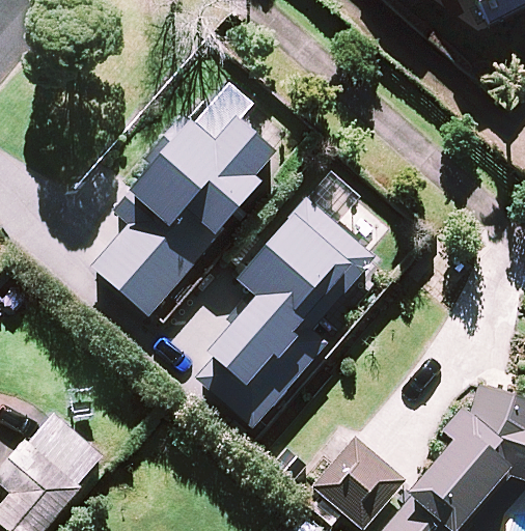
[(524,14),(524,0),(462,0),(482,37),(524,14)]
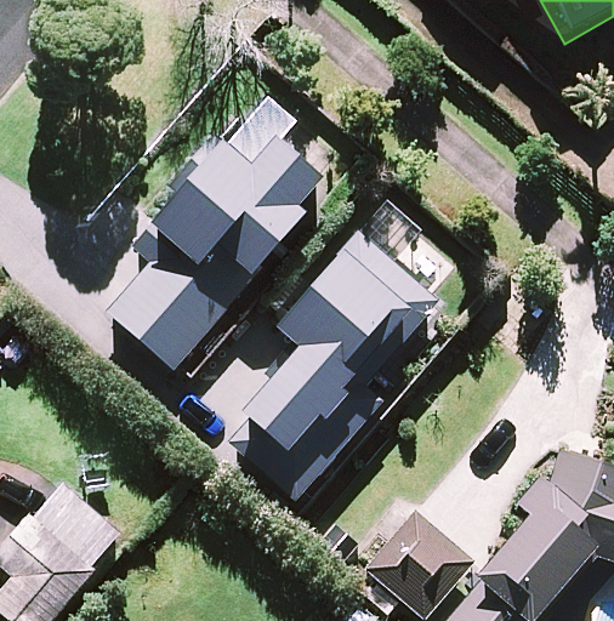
[(253,167),(211,131),(168,181),(177,189),(130,243),(149,260),(107,307),(174,365),(333,183),(279,137),(253,167)]
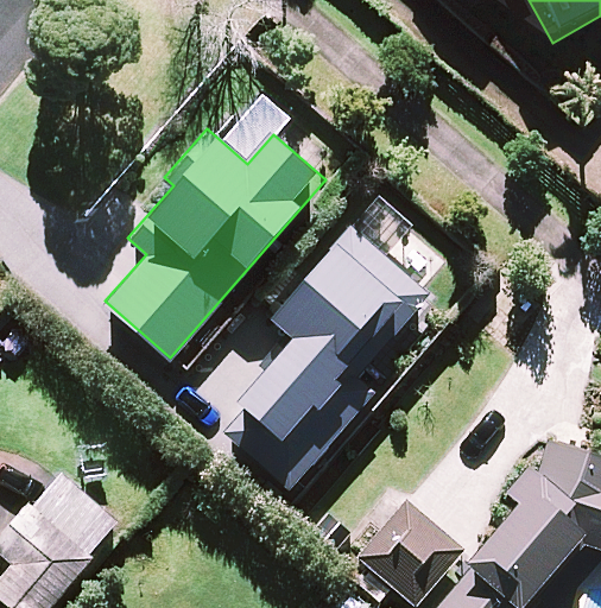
[(418,285),(352,225),(272,314),(295,334),(216,420),(284,481),(371,385),(347,365),(418,285)]
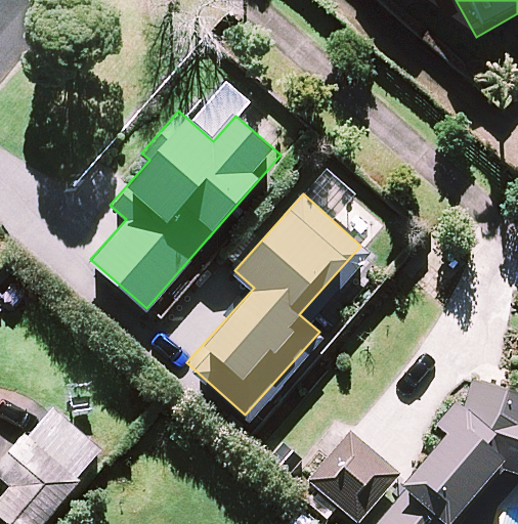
[(517,391),(476,376),(439,421),(446,433),(371,523),(454,523),(506,465),(517,469),(517,391)]
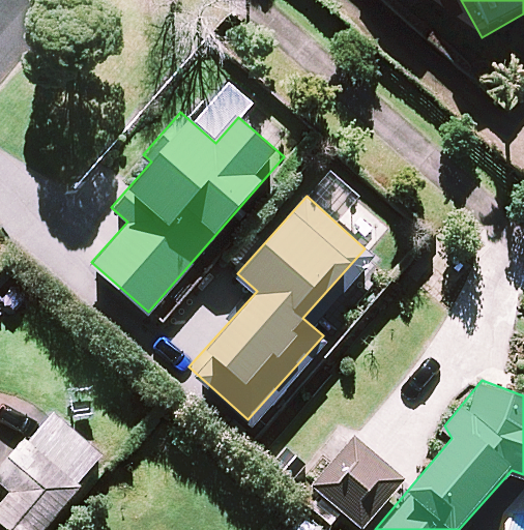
[(37,529),(103,455),(56,415),(0,476),(0,500),(32,529),(37,529)]
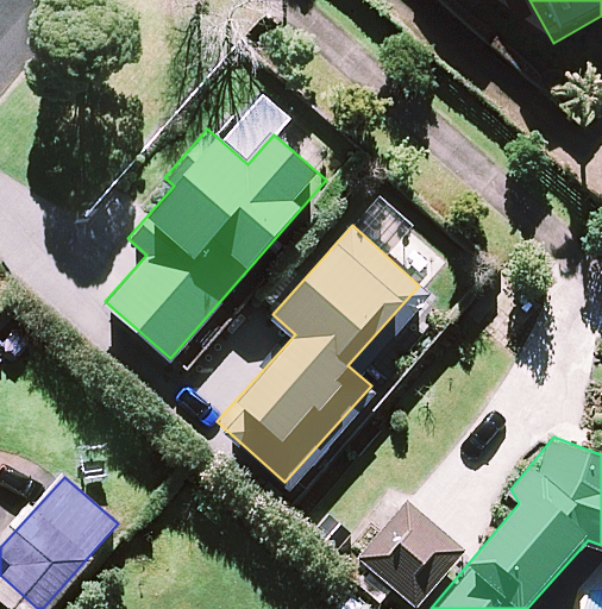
[(463,552),(406,502),(358,557),(415,607),(463,552)]
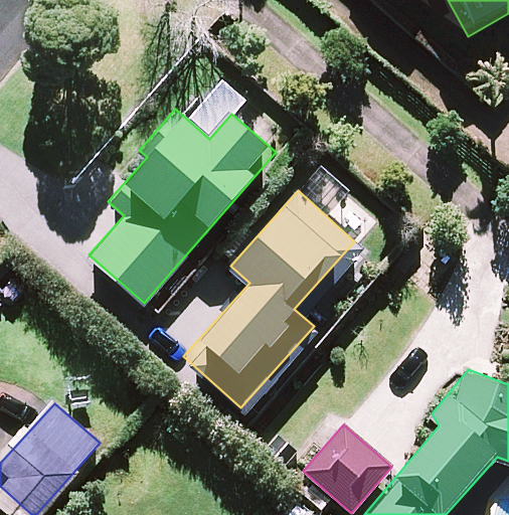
All buildings are outlined.
